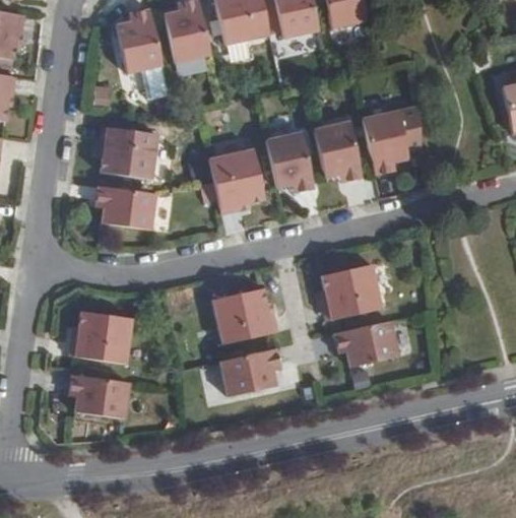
[(177,61),(212,53),(201,0),(189,0),(185,1),(186,8),(180,9),(167,12),(177,61)]
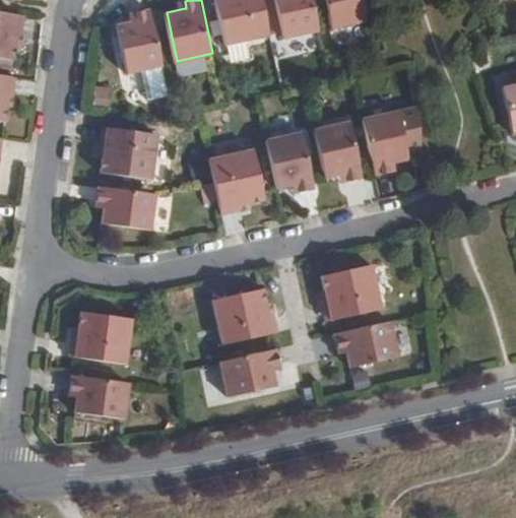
[(216,0),(227,43),(271,33),(263,0),(216,0)]
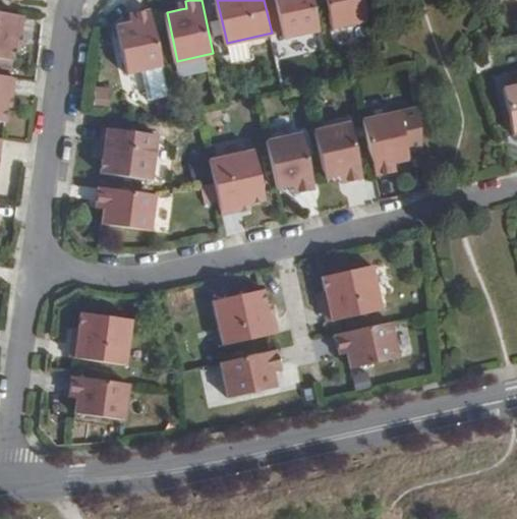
[(278,0),(286,37),(321,29),(313,0),(278,0)]
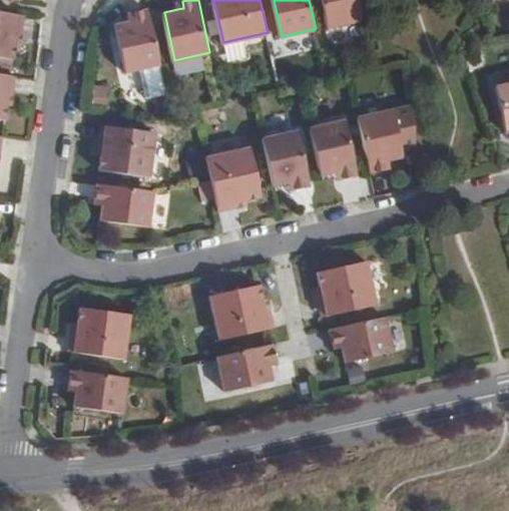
[(324,0),(330,26),(363,19),(358,0),(324,0)]
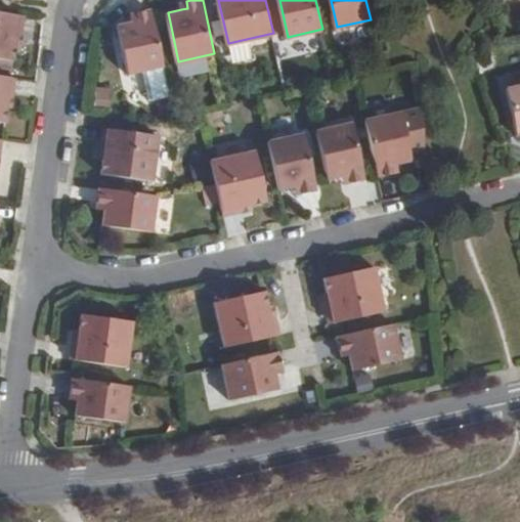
[(145,69),(166,64),(154,8),(137,11),(138,18),(132,20),(119,24),(129,73),(145,69)]
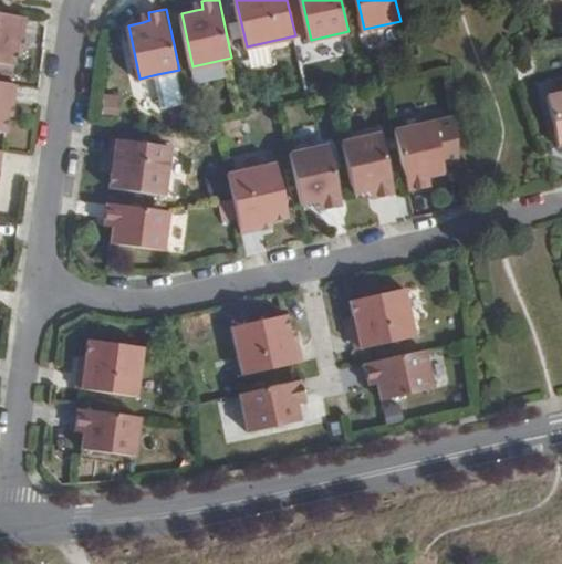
[(24,14),(0,10),(0,62),(16,65),(19,49),(24,14)]
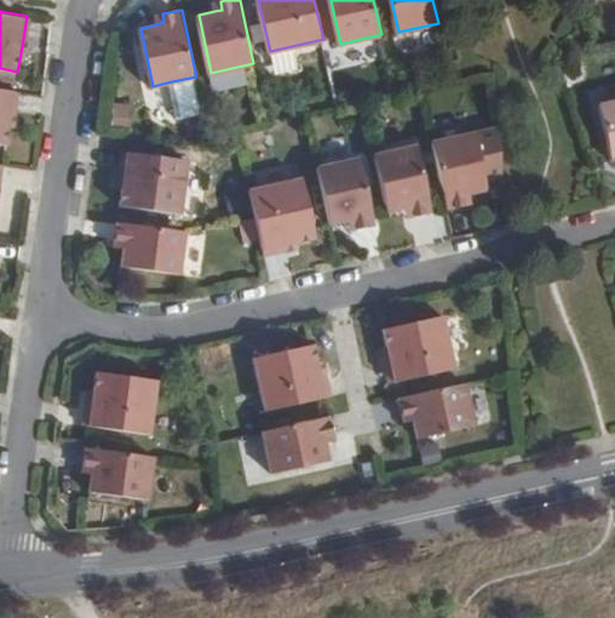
[(27,16),(21,53),(29,55),(34,17),(27,16)]
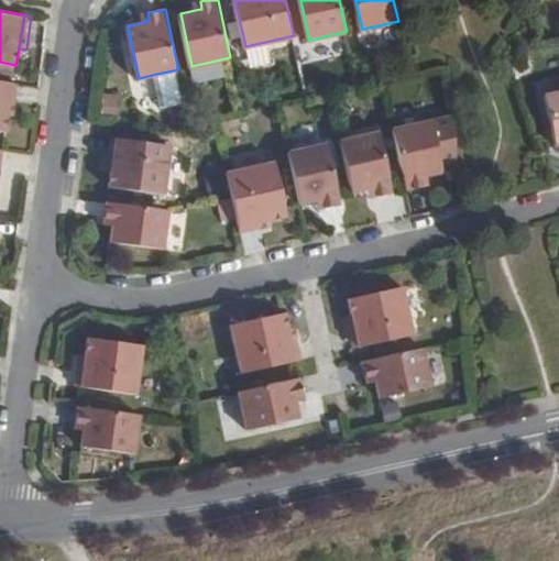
[(270,48),(254,50),(255,69),(272,68),(270,48)]
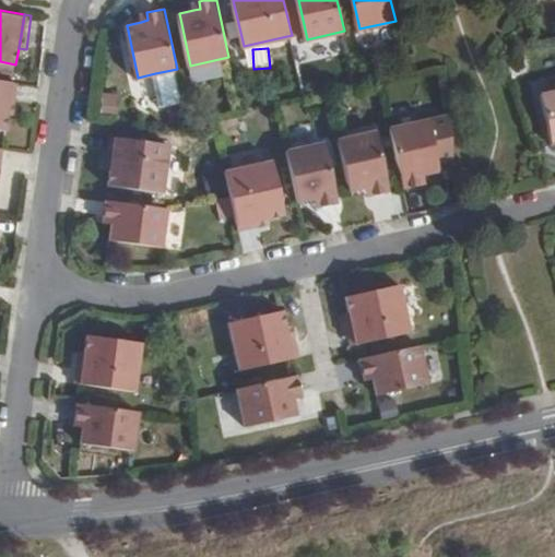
[(177,69),(155,73),(163,106),(185,101),(177,69)]
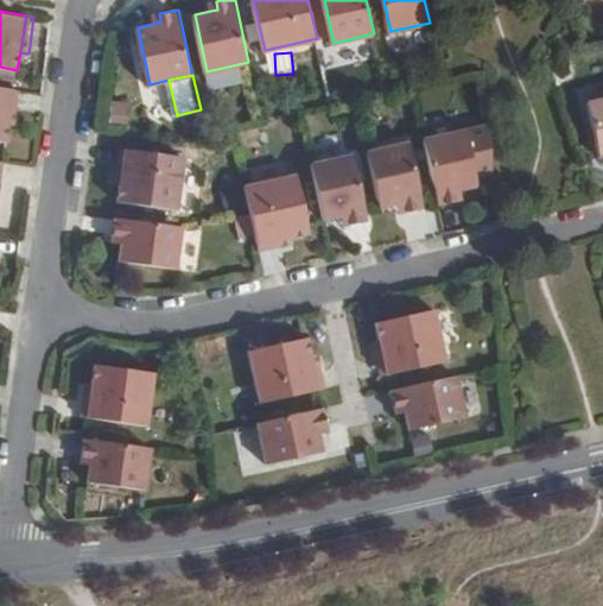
[(14,87),(0,84),(0,139),(6,141),(10,122),(14,87)]
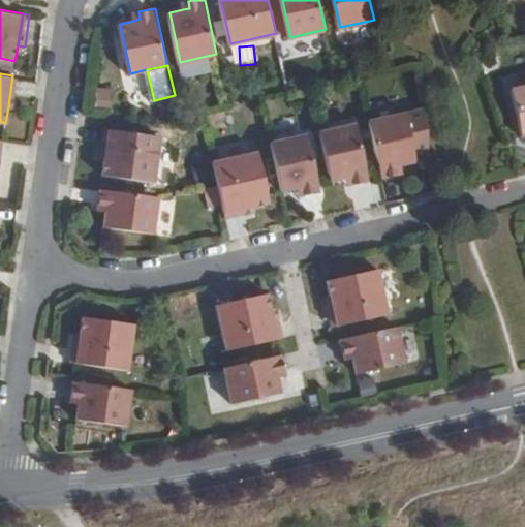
[(12,75),(8,106),(16,107),(20,76),(12,75)]
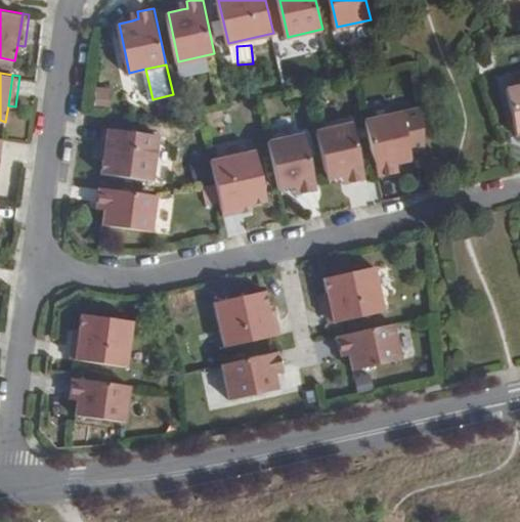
[(519,87),(507,90),(516,136),(519,135),(519,87)]
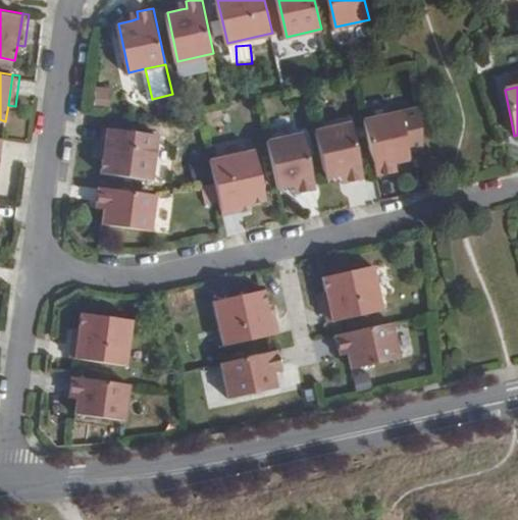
[(100,88),(97,106),(112,109),(115,91),(100,88)]
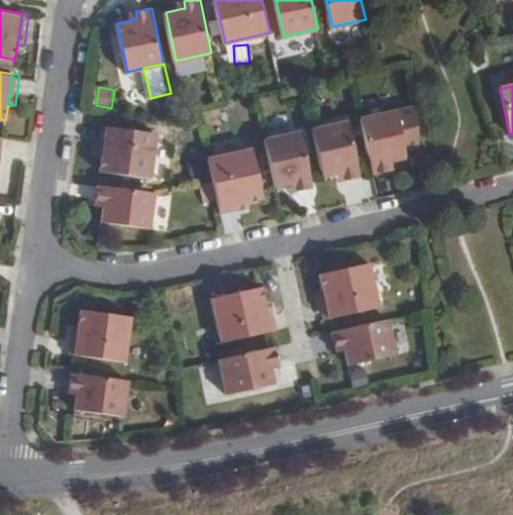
[(407,127),(423,126),(421,107),(405,109),(407,127)]
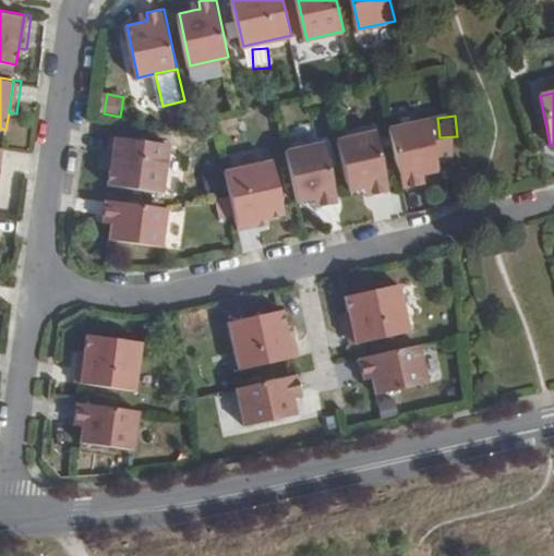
[(387,125),(402,190),(419,186),(414,174),(423,173),(440,170),(428,117),(387,125)]
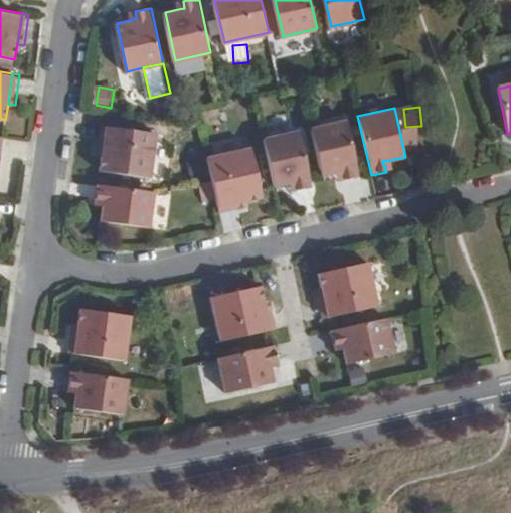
[(311,126),(323,175),(337,171),(343,170),(346,181),(360,178),(347,119),(311,126)]
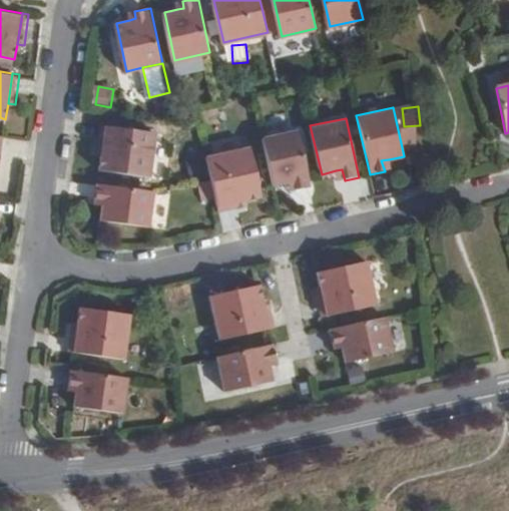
[(95,154),(100,154),(106,125),(100,124),(95,154)]
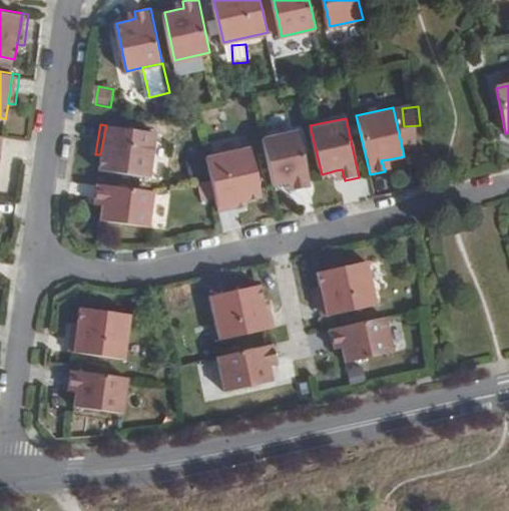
[(106,125),(100,154),(98,170),(149,177),(155,132),(106,125)]
